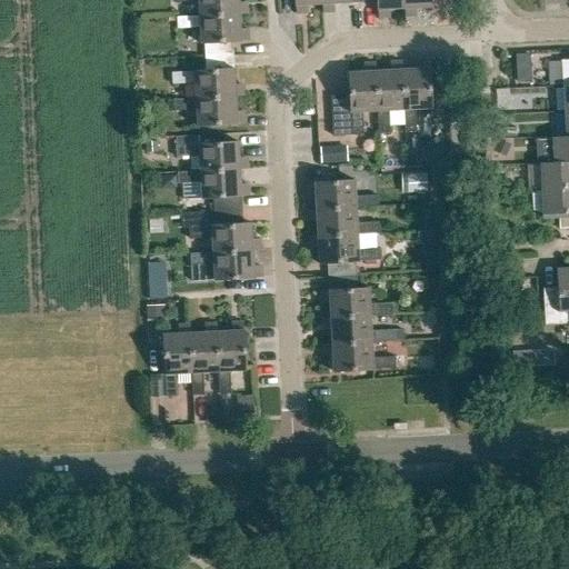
[(180,0),(198,0),(199,15),(239,15),(248,13),(247,1),(238,2),(238,0),(175,0),(176,0),(180,0)]
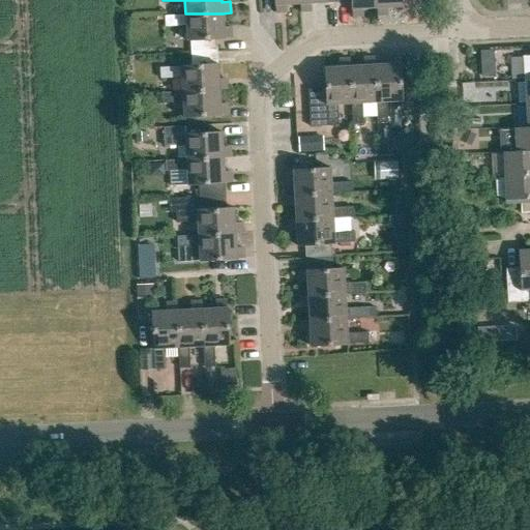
[(301,0),(273,0),(274,6),(275,6),(276,13),(289,13),(288,6),(301,5),(302,5),(301,0)]
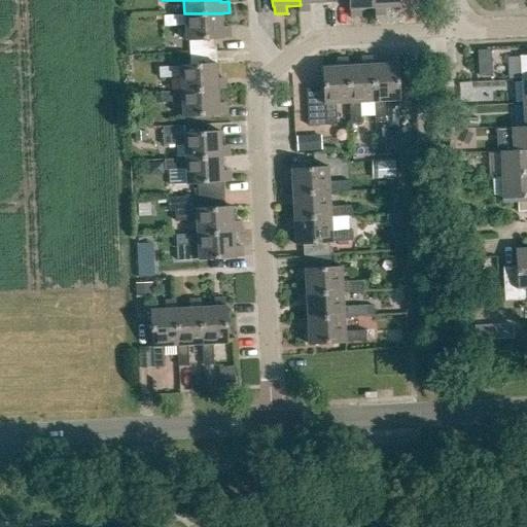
[(300,0),(301,5),(300,5),(301,12),(311,11),(311,4),(338,3),(337,0),(300,0)]
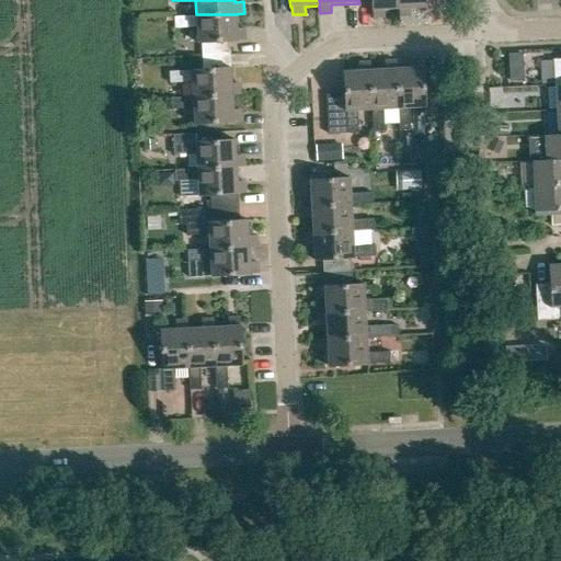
[(358,0),(359,3),(373,2),(373,19),(385,19),(385,9),(399,9),(398,0),(358,0)]
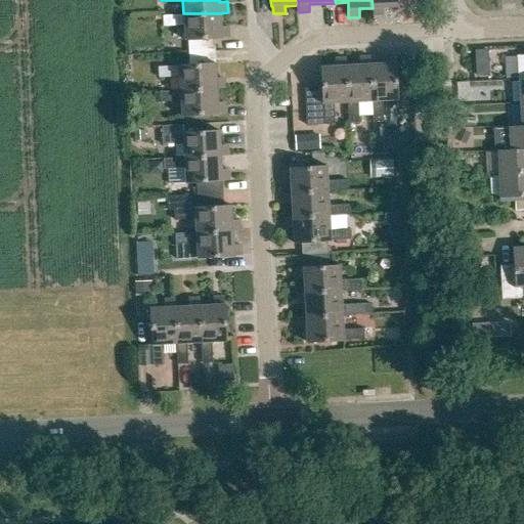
[(372,0),(373,8),(373,16),(384,15),(384,7),(397,6),(397,0),(372,0)]
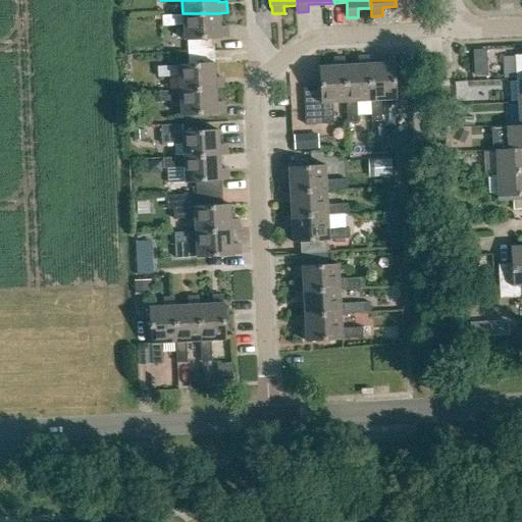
[(183,13),(162,14),(162,25),(184,24),(184,40),(188,40),(189,52),(213,51),(213,38),(228,38),(228,27),(220,27),(219,13),(183,13)]
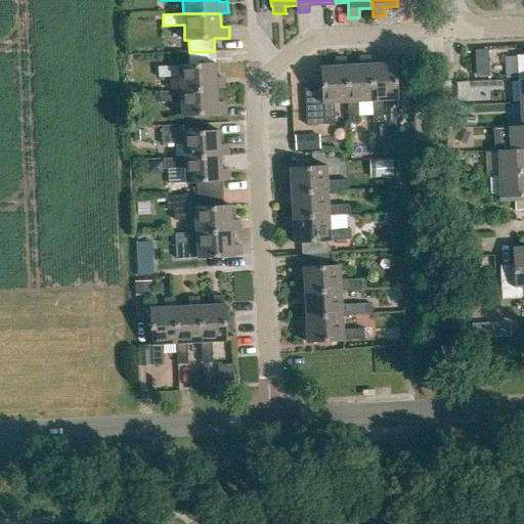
[(189,66),(158,67),(159,78),(179,77),(180,90),(216,88),(224,88),(224,78),(216,79),(214,51),(189,52),(189,66)]
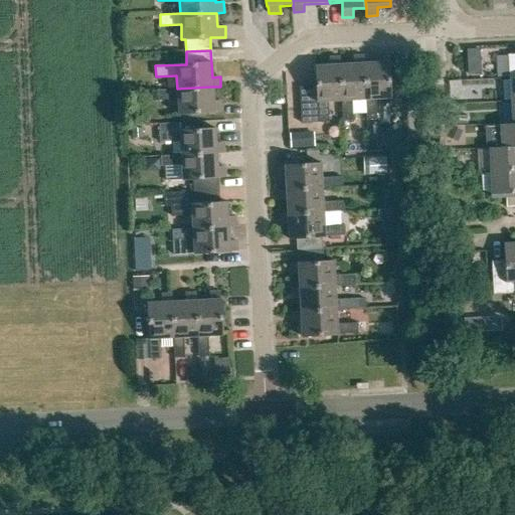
[(388,53),(375,54),(376,60),(364,61),(362,61),(365,100),(366,121),(377,120),(375,99),(391,98),(388,53)]
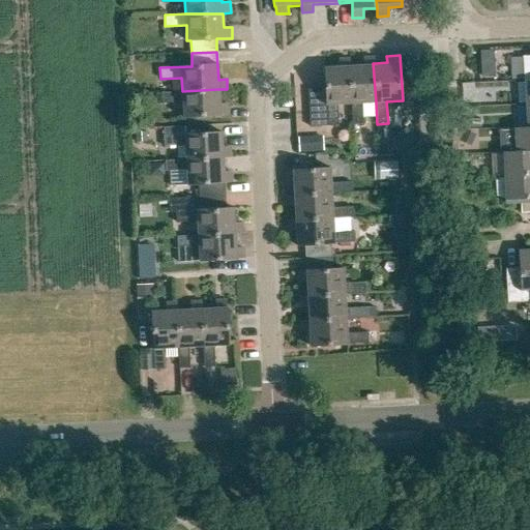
[(350,65),(348,65),(350,105),(351,125),(362,124),(361,104),(376,102),(373,63),(375,63),(374,56),(364,57),(364,64),(350,65)]
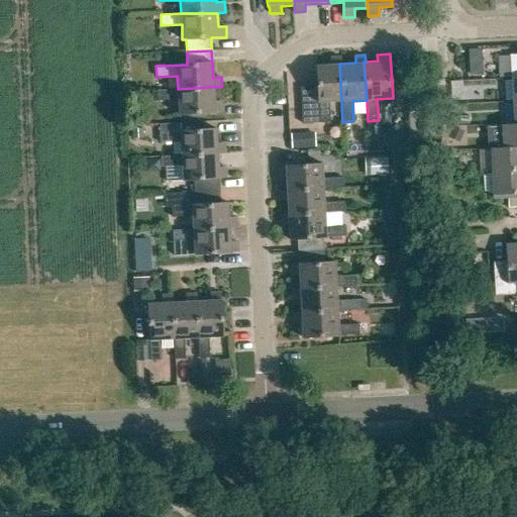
[(330,64),(315,65),(317,87),(300,88),(302,124),(330,122),(328,102),(328,101),(341,102),(339,64),(341,64),(341,57),(330,57),(330,64)]
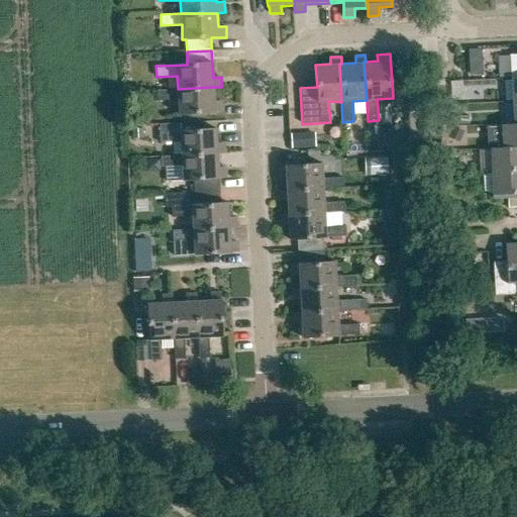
[(178,89),(158,90),(158,100),(178,99),(179,115),(222,113),(222,101),(214,102),(213,87),(178,89)]
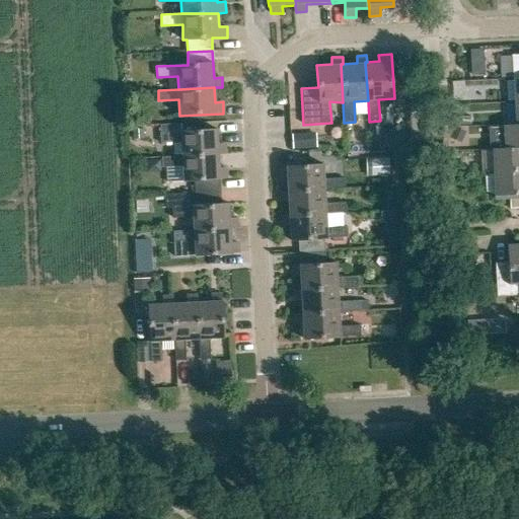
[(458,118),(458,126),(471,126),(470,118),(458,118)]
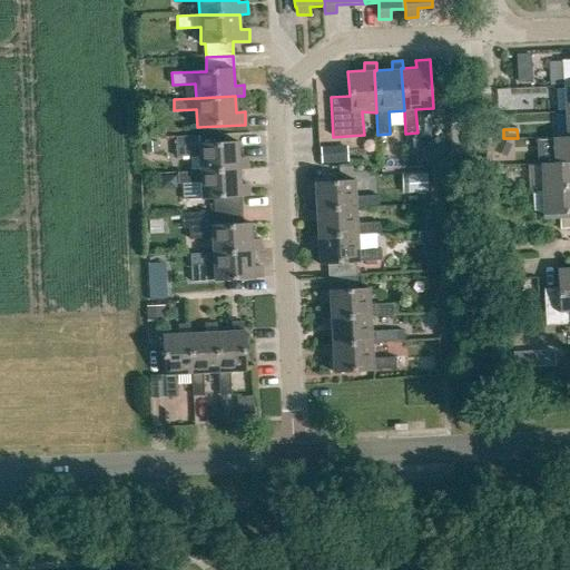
[(569,136),(566,137),(551,137),(552,163),(569,161),(569,136)]
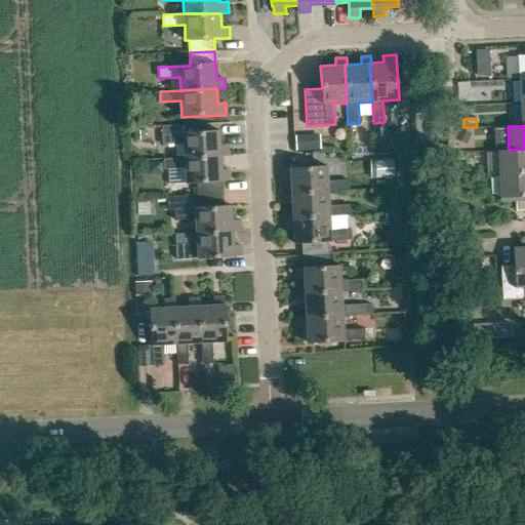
[(458,128),(453,139),(467,146),(472,134),(458,128)]
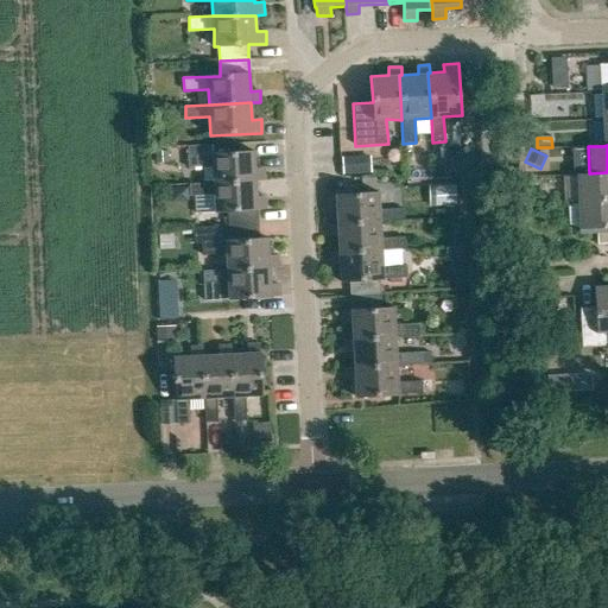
[(254,153),(188,156),(188,168),(211,168),(213,183),(255,182),(264,182),(264,169),(254,169),(254,153)]
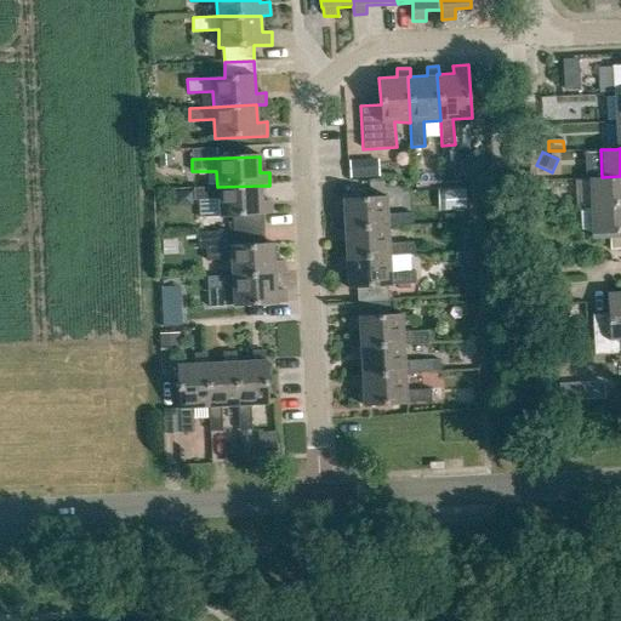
[(620,176),(602,177),(587,178),(588,206),(620,204),(620,176)]
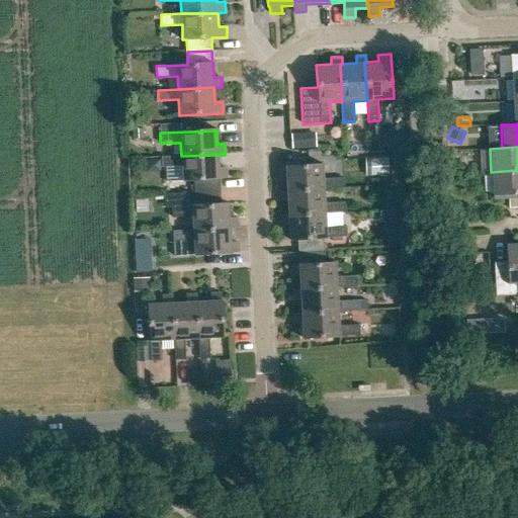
[(181,156),(161,157),(161,168),(181,167),(182,182),(194,181),(194,193),(220,192),(219,179),(227,178),(226,169),(218,169),(218,155),(181,156)]
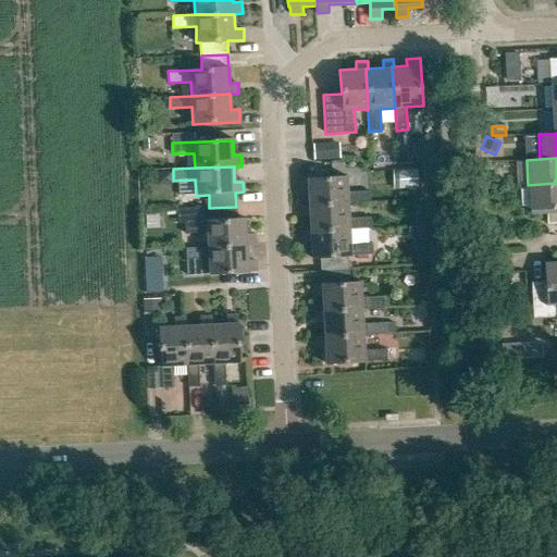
[(308,190),(309,206),(309,207),(347,203),(370,202),(370,190),(347,192),(346,176),(299,180),(299,190),(308,190)]
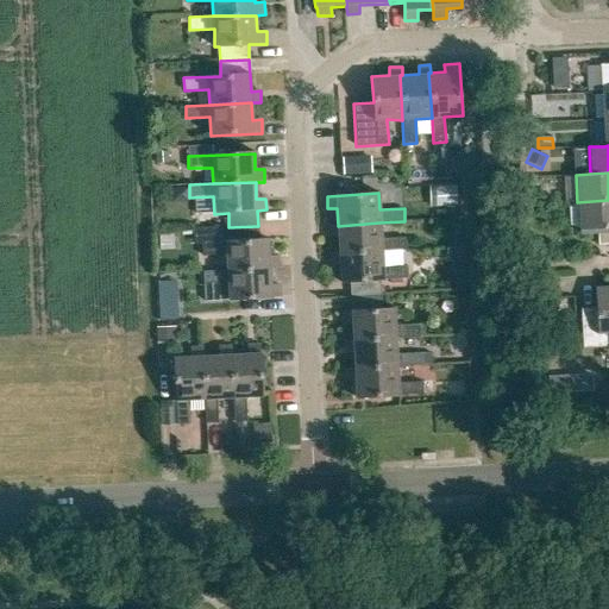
[(608,200),(577,202),(579,230),(596,230),(597,245),(608,244),(608,200)]
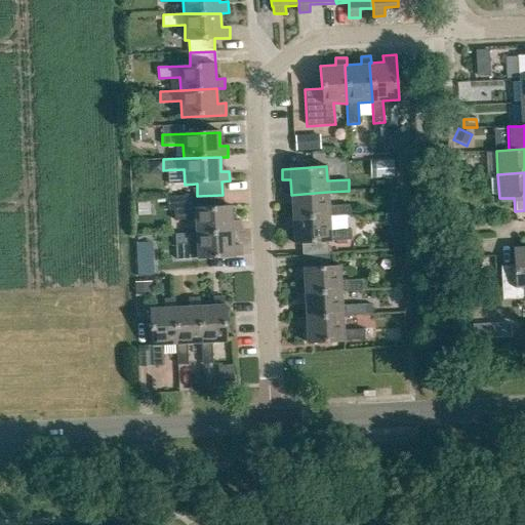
[(292,205),(292,220),(328,217),(351,216),(350,204),(328,205),(327,192),(291,195),(291,194),(283,195),(284,205),(292,205)]
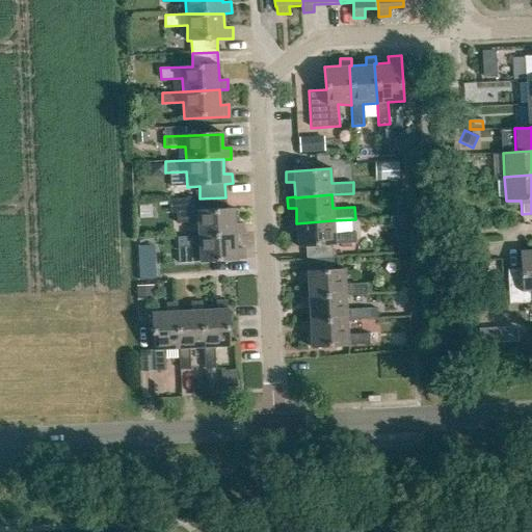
[(198,222),(200,238),(236,237),(243,236),(243,224),(235,225),(234,210),(225,210),(225,197),(200,198),(168,200),(169,212),(176,212),(177,223),(198,222)]
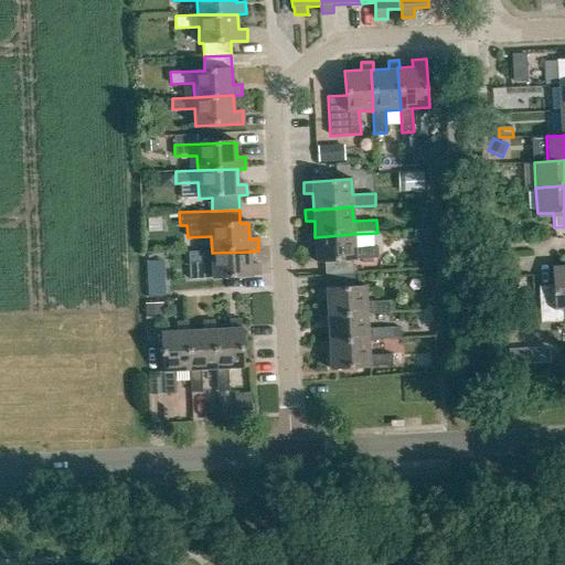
[(307,237),(307,248),(315,248),(316,263),(323,262),(324,275),(353,274),(352,260),(379,258),(377,247),(354,248),(353,234),(315,237),(307,237)]
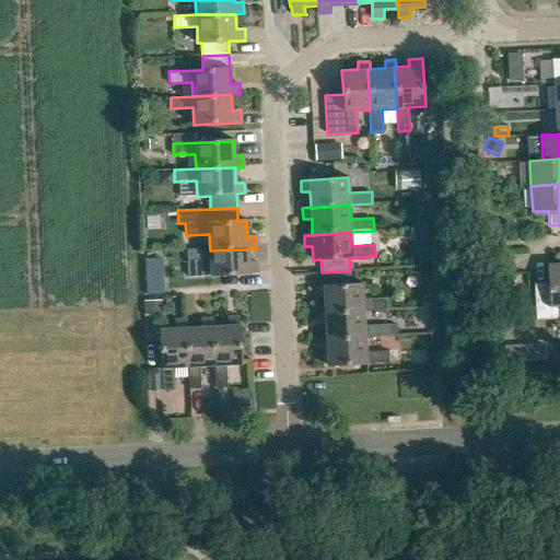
[(210,251),(187,252),(187,261),(210,260),(211,277),(257,275),(257,263),(248,263),(248,249),(210,251)]
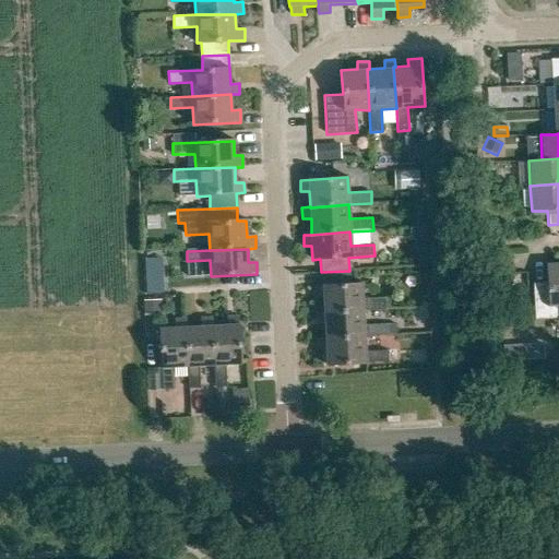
[(558,262),(546,263),(547,288),(534,289),(535,319),(558,318),(557,306),(558,306),(558,262)]
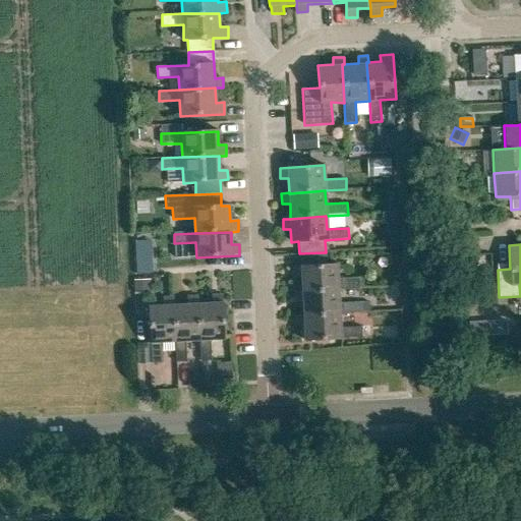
[(299,267),(293,267),(293,277),(300,276),(301,292),(339,289),(360,288),(359,277),(338,279),(337,264),(326,264),(326,252),(299,253),(299,267)]
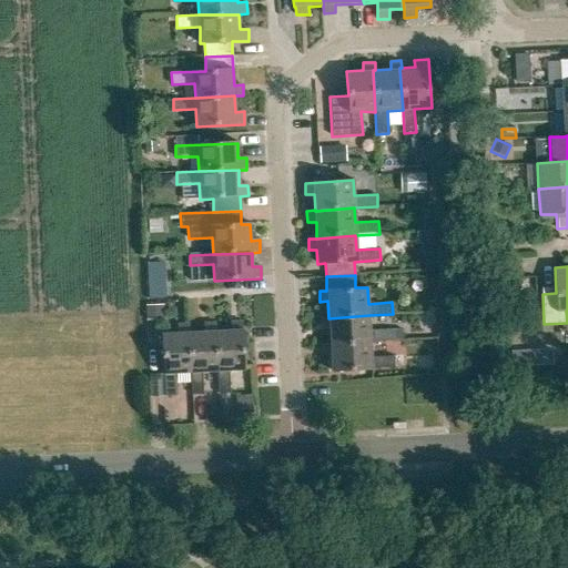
[(321,318),(322,331),(328,330),(330,344),(394,341),(394,328),(371,330),(369,315),(328,318),(321,318)]
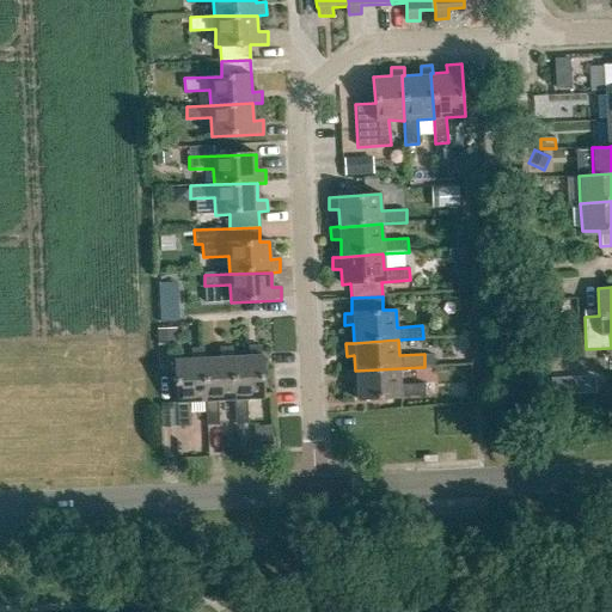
[(262,348),(248,348),(249,357),(233,359),(232,359),(236,402),(234,402),(236,424),(248,424),(246,401),(264,401),(262,348)]
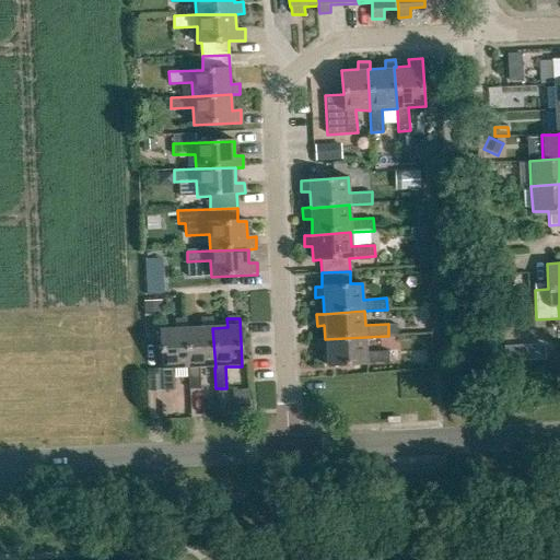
[(202,319),(202,328),(186,329),(188,370),(189,391),(201,389),(200,369),(214,368),(216,368),(212,328),(213,328),(212,319),(202,319)]
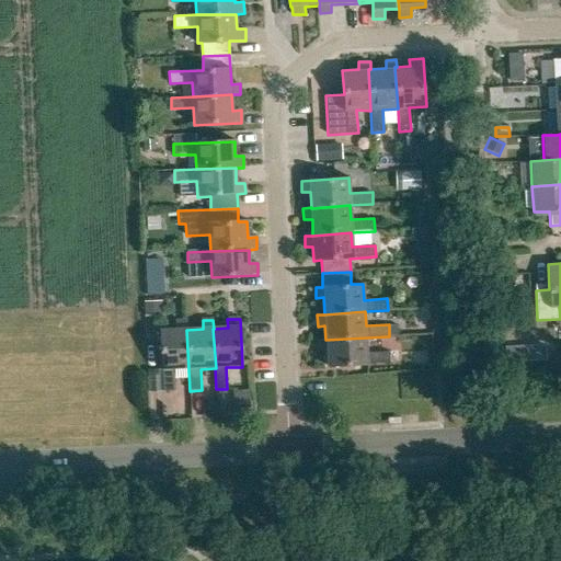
[(174,331),(160,331),(163,392),(174,391),(173,370),(189,370),(186,330),(186,321),(174,322),(174,331)]
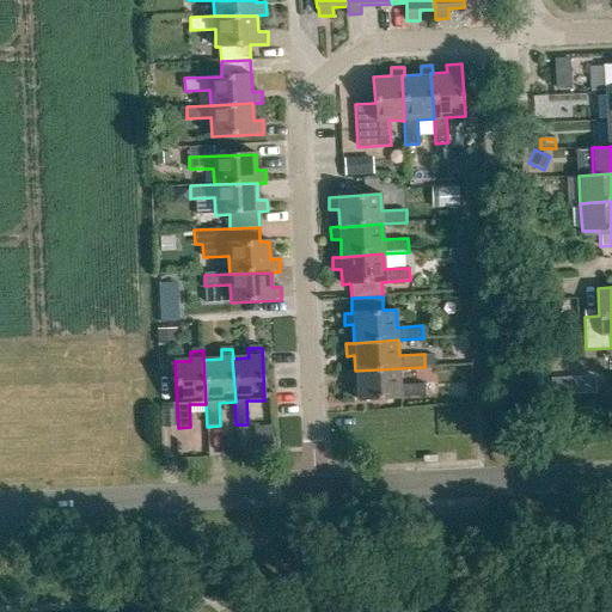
[(347,371),(348,384),(356,383),(357,401),(427,397),(426,384),(401,385),(401,368),(347,371)]
